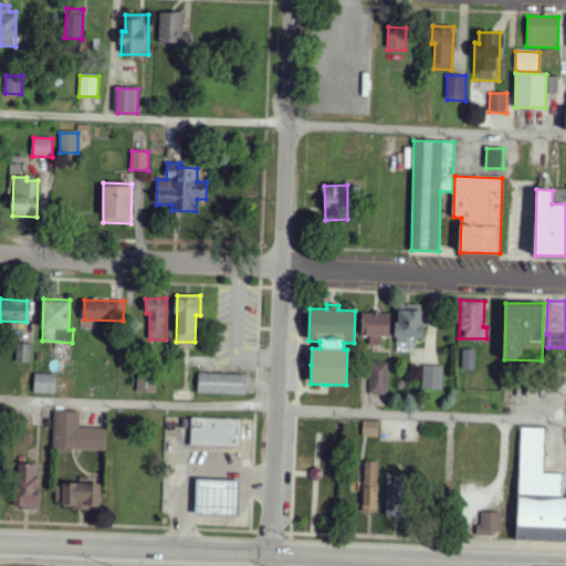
[(400,304),(421,305),(421,324),(423,324),(422,337),(410,337),(410,353),(396,353),(397,338),(395,338),(395,323),(398,323),(398,308),(400,310),(400,304)]
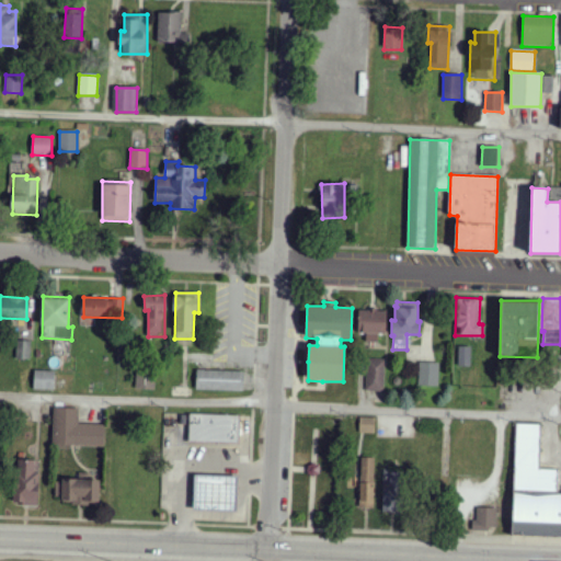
[(359,310),(368,311),(368,308),(377,308),(377,311),(387,311),(386,333),(378,333),(378,342),(374,342),(374,346),(369,346),(369,342),(365,342),(366,333),(358,333),(359,310)]
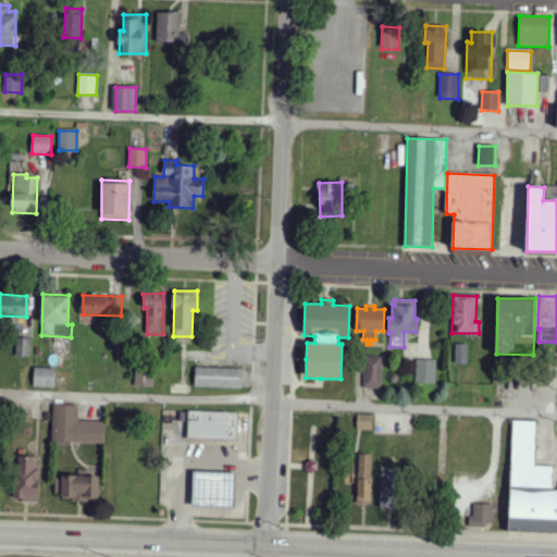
[(16,357),(31,357),(31,338),(16,338),(16,357)]
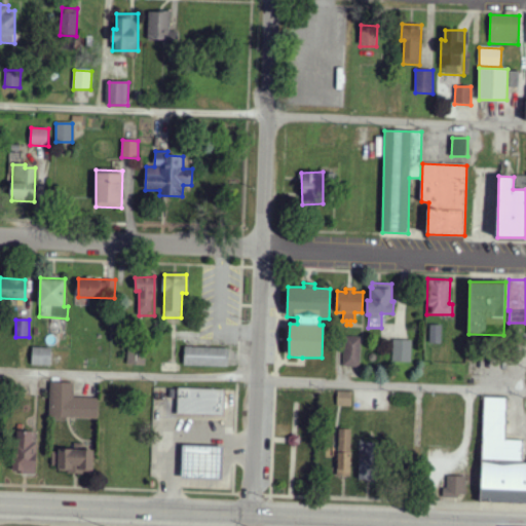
[(430,325),(442,325),(441,343),(429,342),(430,325)]
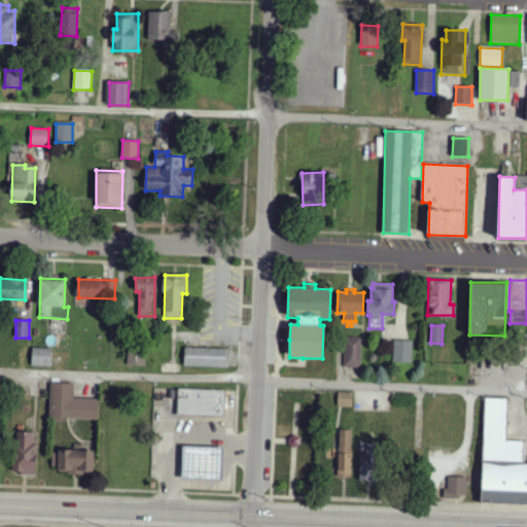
[(361,367),(344,367),(345,336),(361,337),(361,367)]
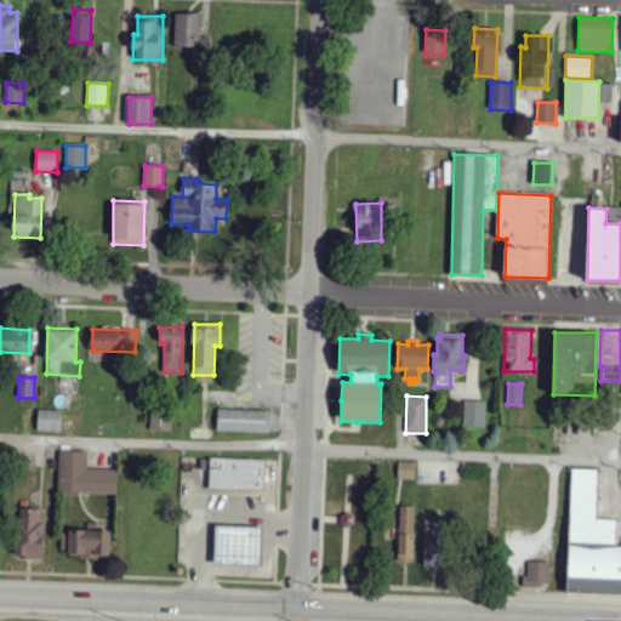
[(465,402),(486,402),(485,428),(465,427),(465,402)]
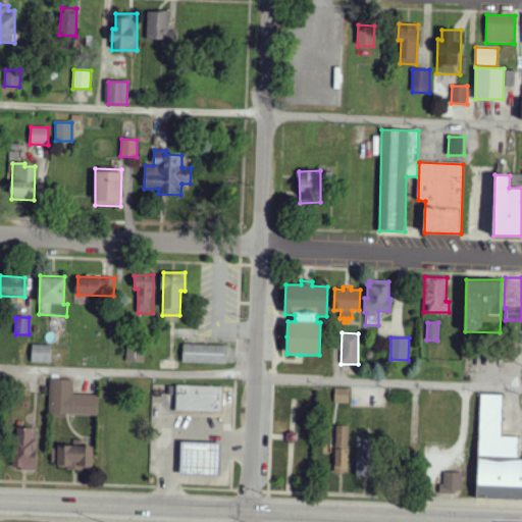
[(51,363),(51,346),(33,345),(32,362),(51,363)]
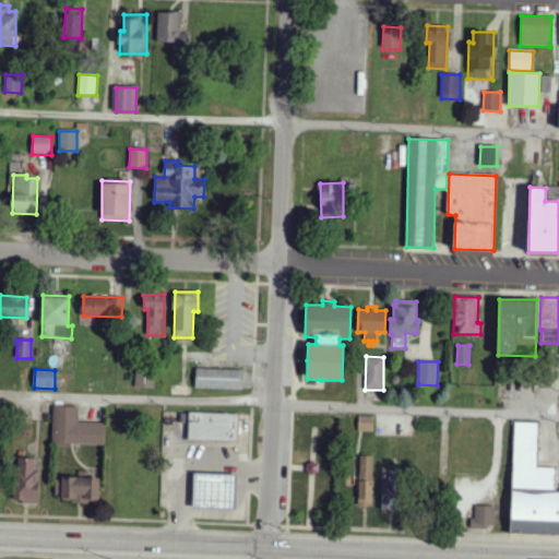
[(242,370),(195,369),(195,389),(241,390),(242,370)]
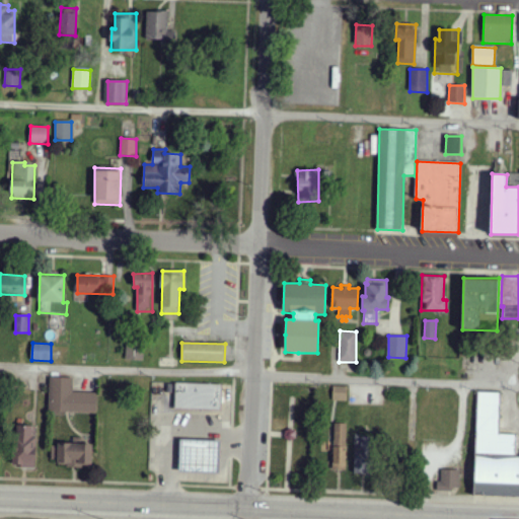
[(143,361),(144,349),(126,348),(125,360),(143,361)]
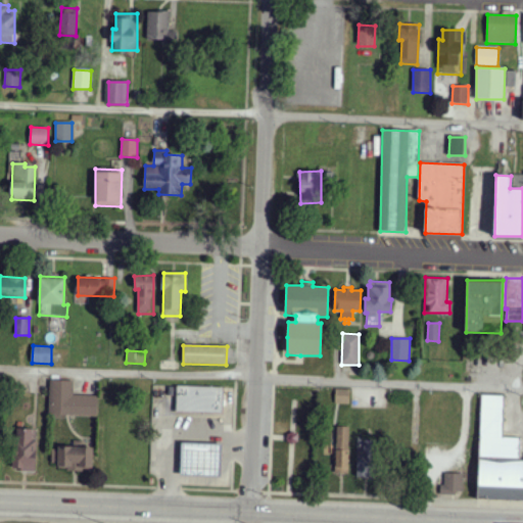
[(97,417),(97,396),(73,395),(74,380),(50,380),(49,416),(97,417)]
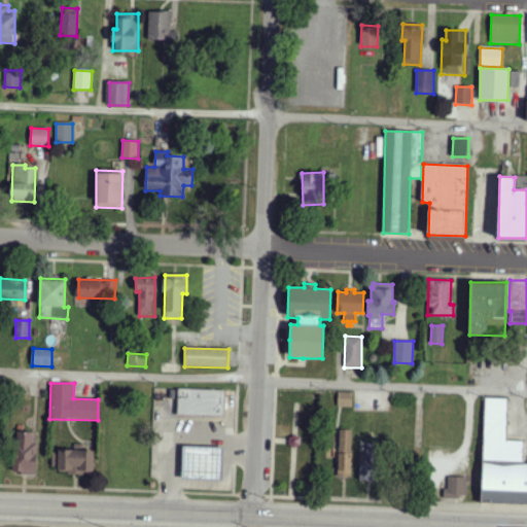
[(224,417),(224,390),(178,389),(177,415),(224,417)]
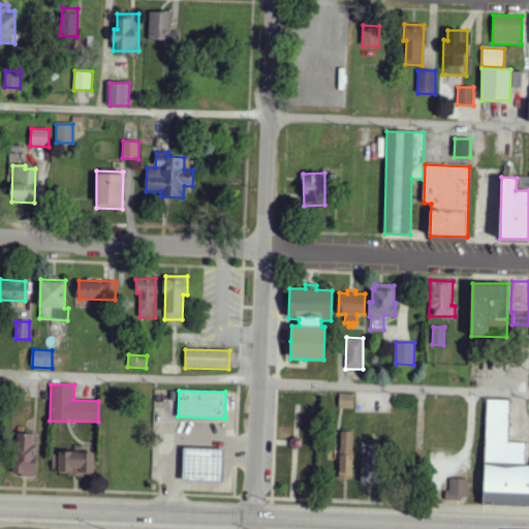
[(340,393),(354,394),(353,409),(339,408),(340,393)]
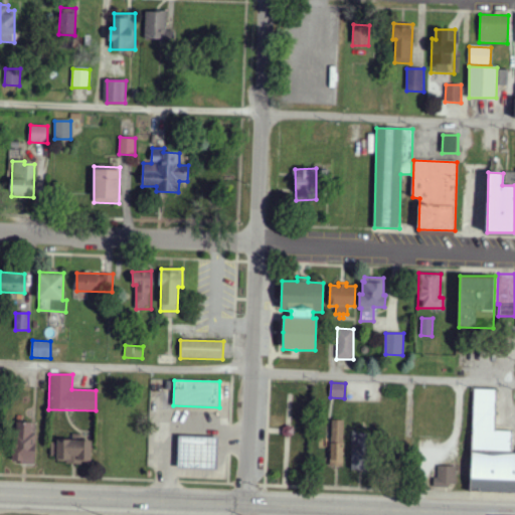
[(474,388),(497,389),(495,431),(513,431),(512,453),(514,453),(514,493),(469,491),(474,388)]
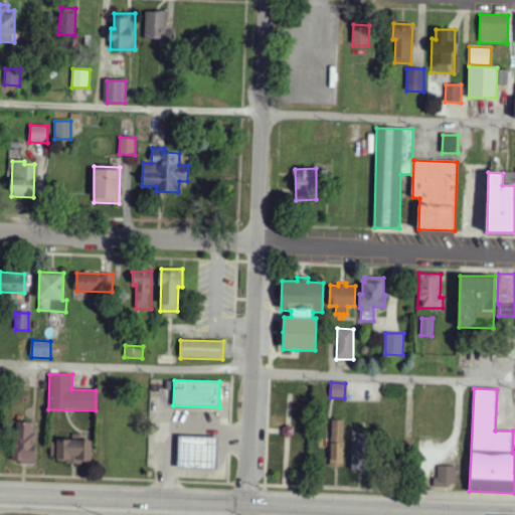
[(332,420),(343,420),(342,466),(330,465),(330,447),(325,447),(325,438),(332,438),(332,420)]
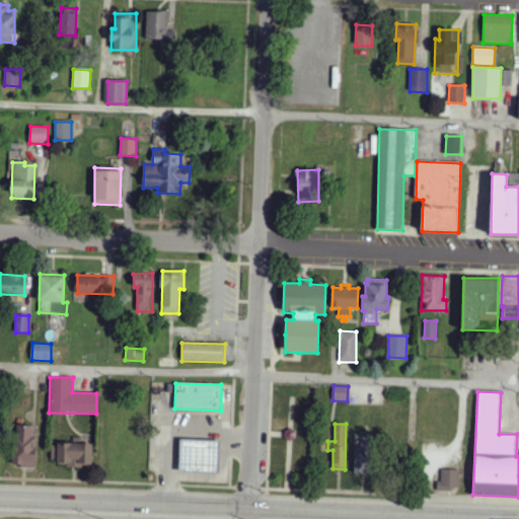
[(36,468),(36,426),(16,426),(16,468),(36,468)]
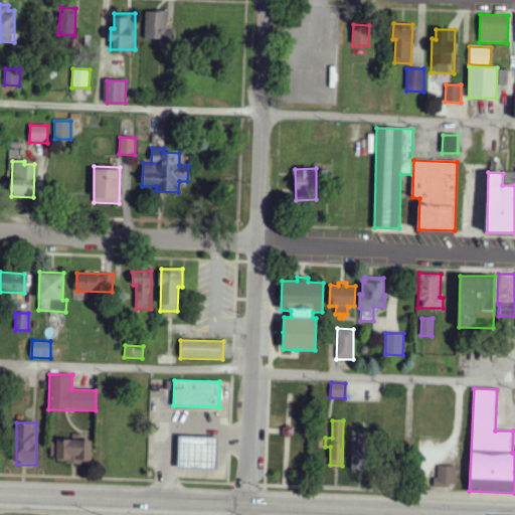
[(294,432),(294,434),(293,436),(291,437),(289,438),(287,438),(285,438),(283,436),(282,435),(282,433),(282,432),(282,431),(282,427),(284,426),(286,425),(288,424),(290,425),(292,426),(293,427),(294,430),(294,432)]
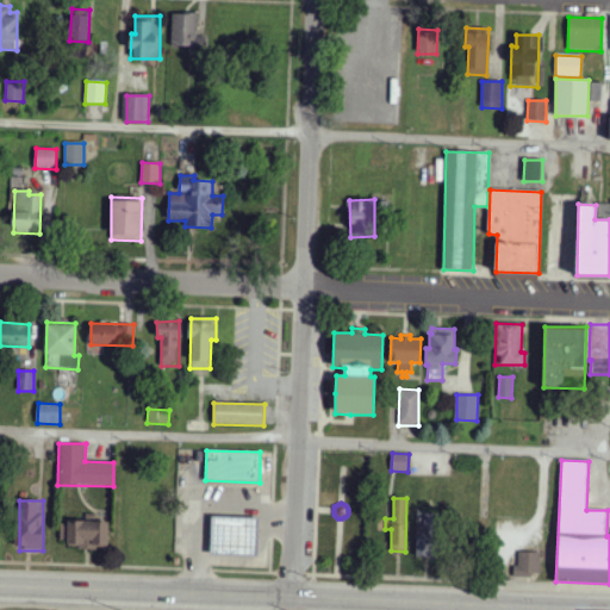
[(416,510),(441,510),(440,559),(415,558),(416,510)]
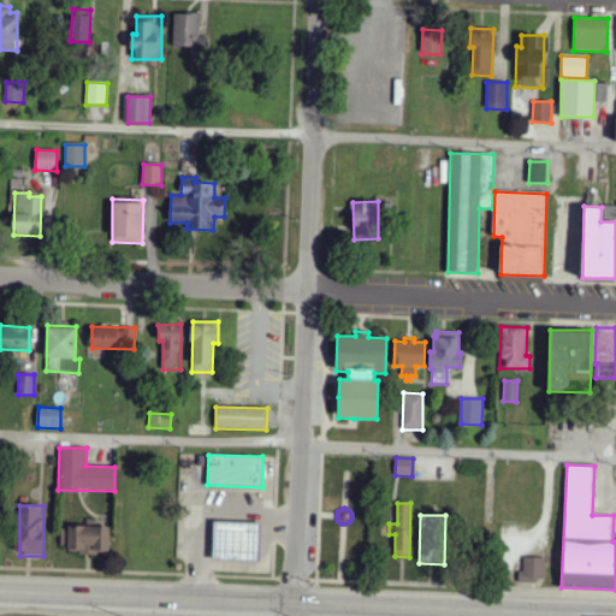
[(87,526),(69,526),(67,554),(110,555),(111,527),(99,527),(99,520),(87,519),(87,526)]
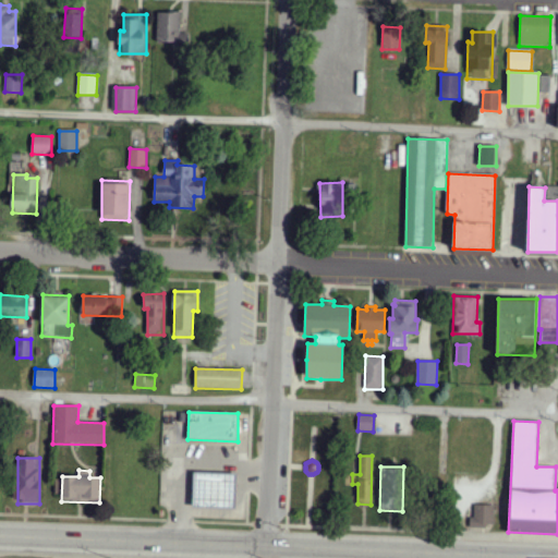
[(193,507),(235,508),(237,474),(193,473),(193,507)]
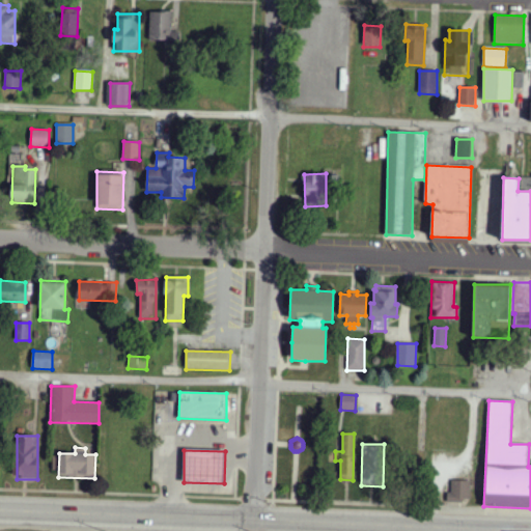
[(447,493),(451,493),(452,480),(471,481),(471,499),(463,499),(463,503),(447,503),(447,493)]
